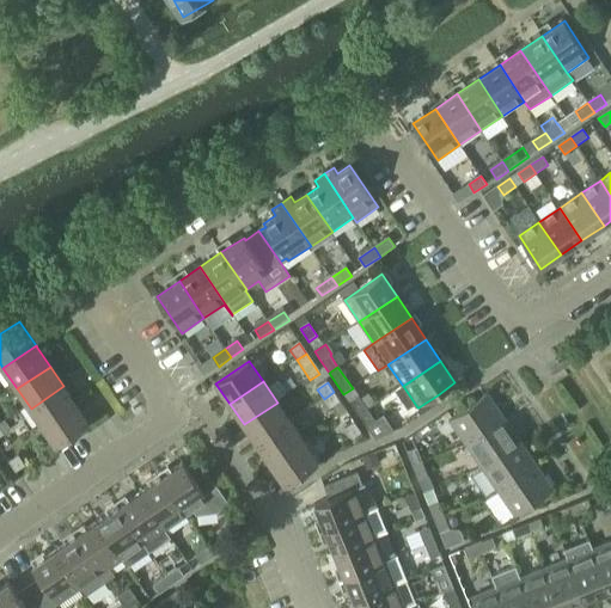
[(31,409),(43,428),(77,405),(63,386),(31,409)]
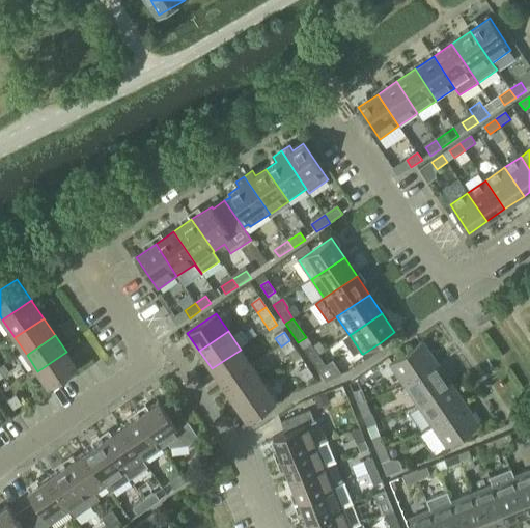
[(296,350),(289,340),(281,346),(287,355),(296,350)]
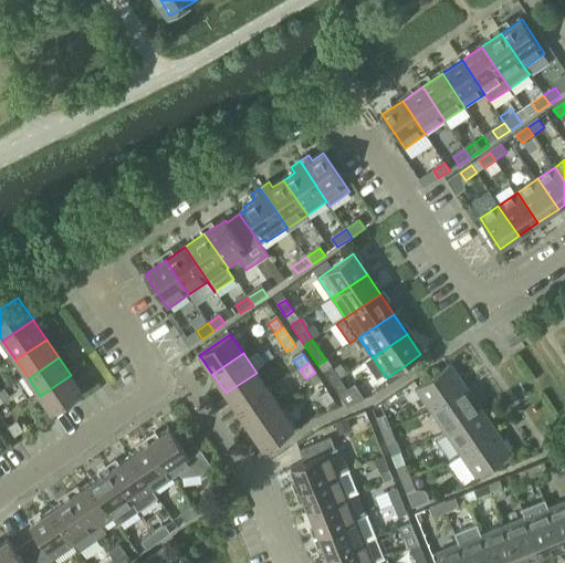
[(406,365),(387,377),(391,384),(409,372),(406,365)]
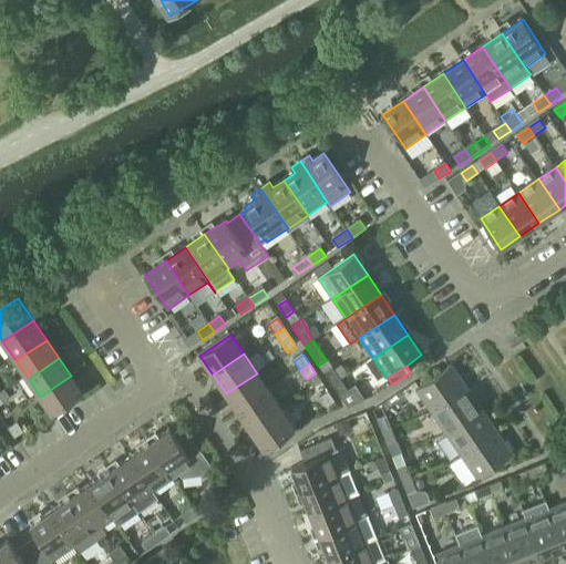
[(417,390),(432,412),(467,389),(452,366),(417,390)]
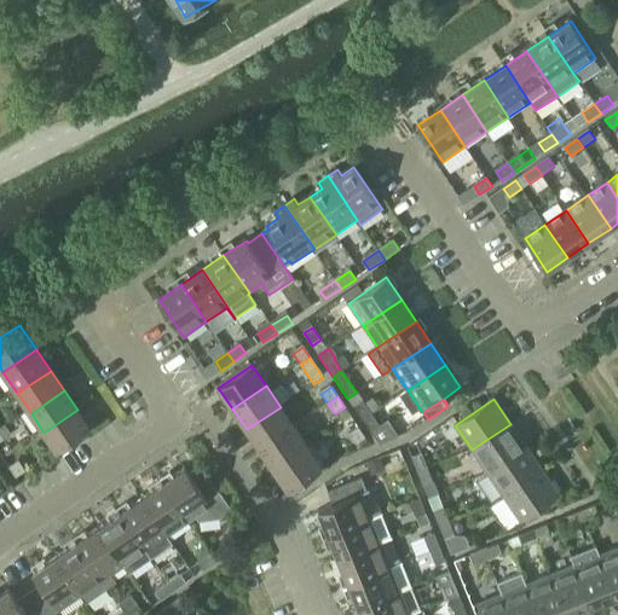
[(363,401),(354,406),(363,419),(371,413),(365,404),(363,401)]
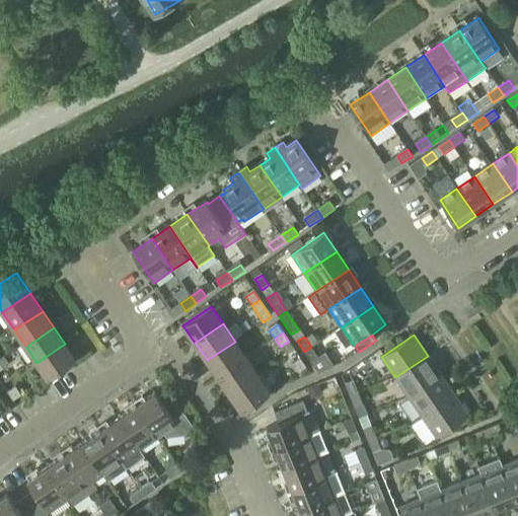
[(207,360),(219,378),(247,359),(235,342),(207,360)]
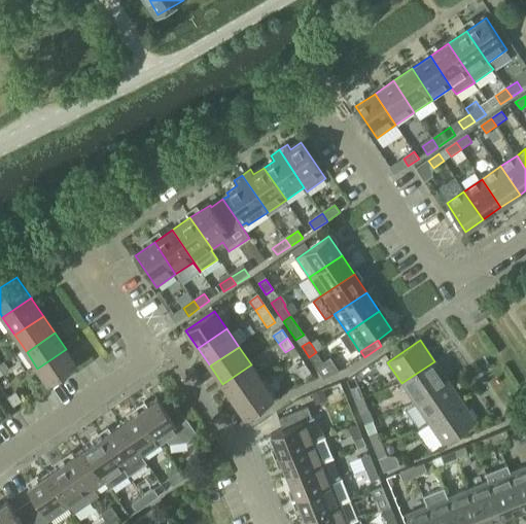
[(66,349),(37,369),(48,384),(76,364),(66,349)]
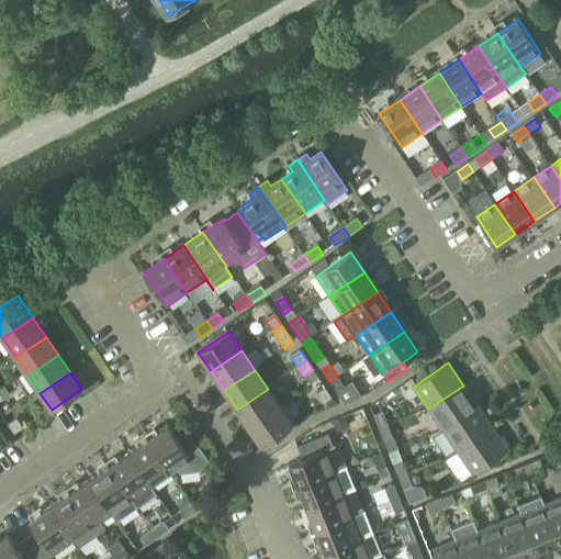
[(337,376),(329,381),(337,393),(345,388),(337,376)]
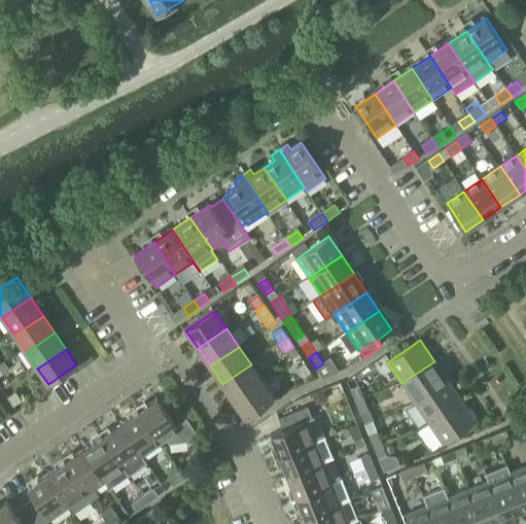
[(323,363),(316,369),(323,379),(340,373),(330,358),(323,363)]
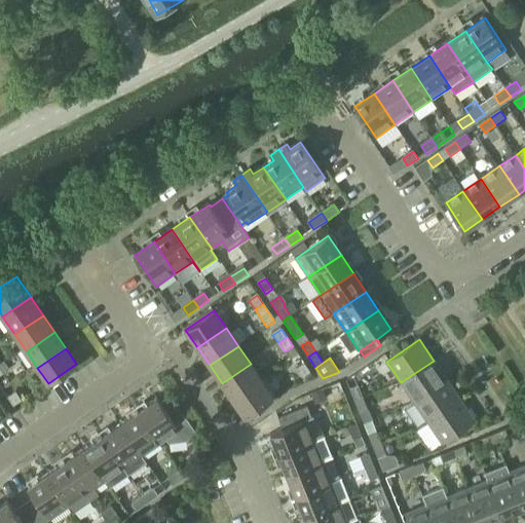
[(401,382),(415,403),(447,381),(434,361),(401,382)]
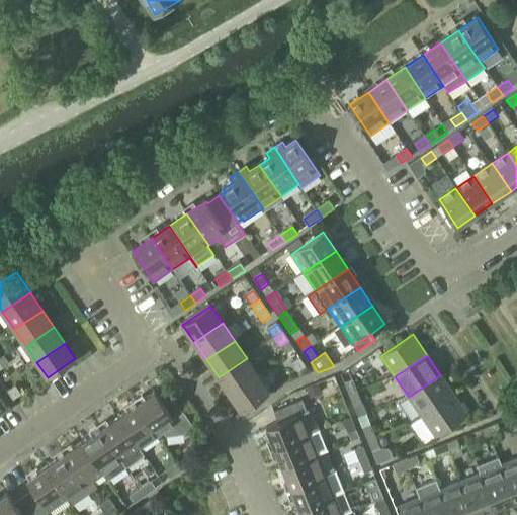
[(219,377),(230,394),(257,375),(247,358),(219,377)]
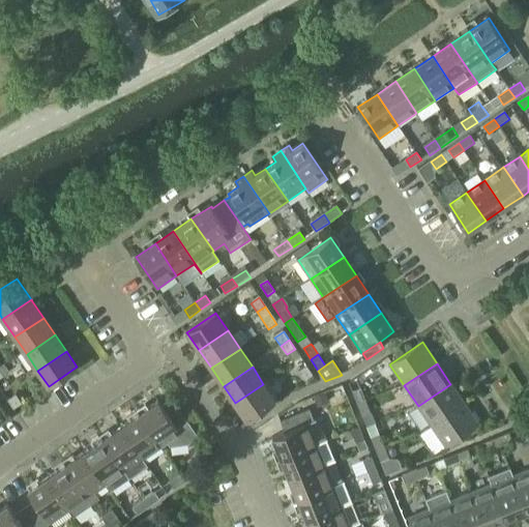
[(298,374),(304,382),(313,377),(306,369),(298,374)]
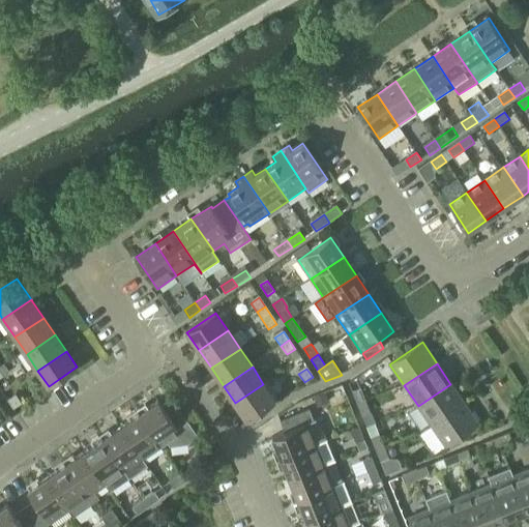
[(263,384),(235,403),(247,421),(275,402),(263,384)]
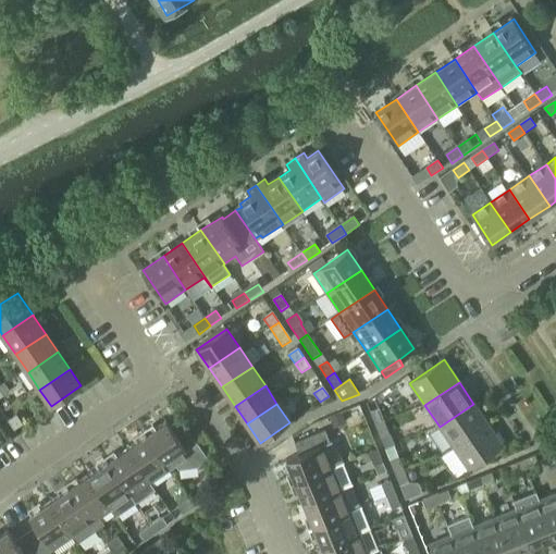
[(440,427),(454,448),(489,426),(473,404),(440,427)]
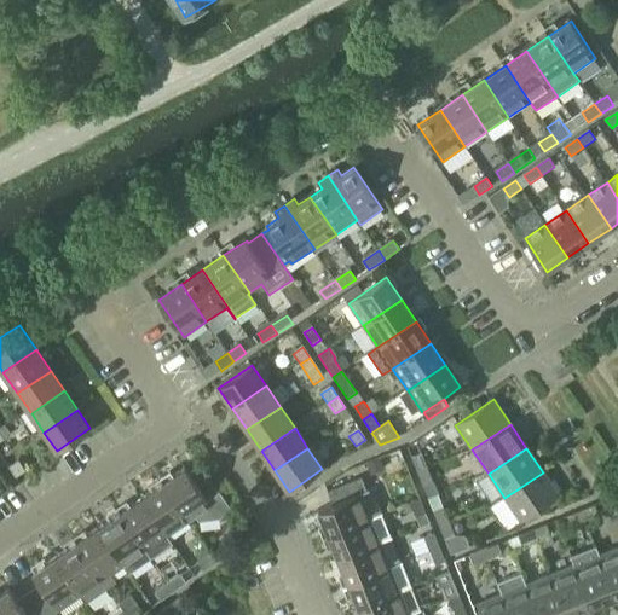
[(413,459),(417,473),(428,468),(423,454),(413,459)]
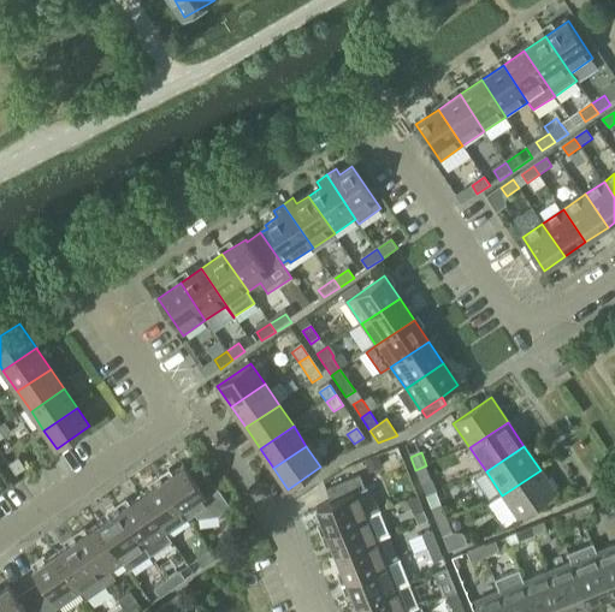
[(378,457),(366,463),(370,473),(383,467),(378,457)]
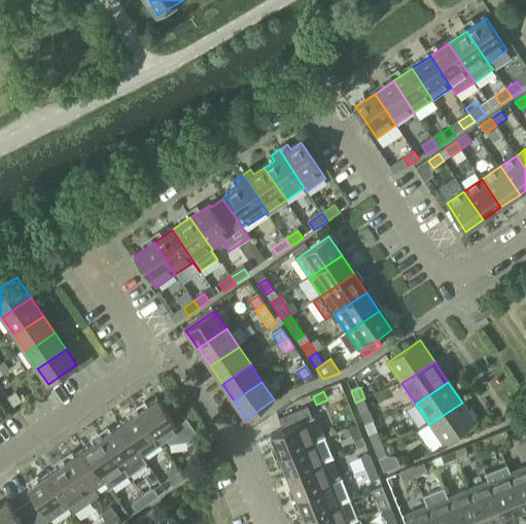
[(8,398),(14,407),(23,402),(16,393),(8,398)]
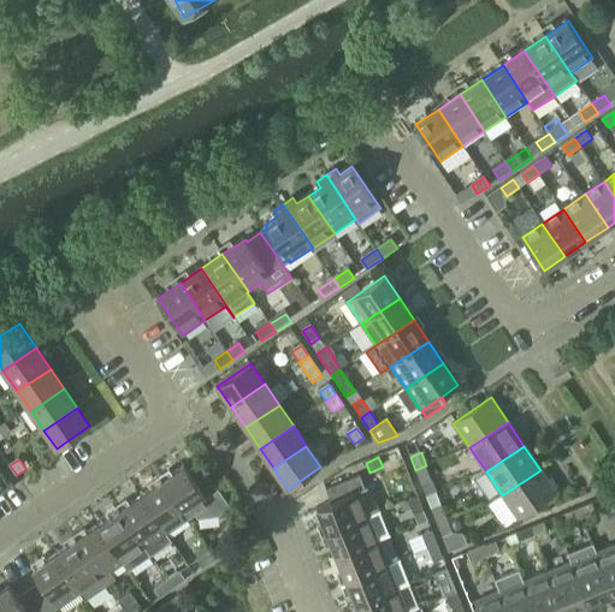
[(184,467),(163,482),(188,520),(199,514),(202,517),(219,516),(231,509),(223,497),(200,464),(188,473),(184,467)]
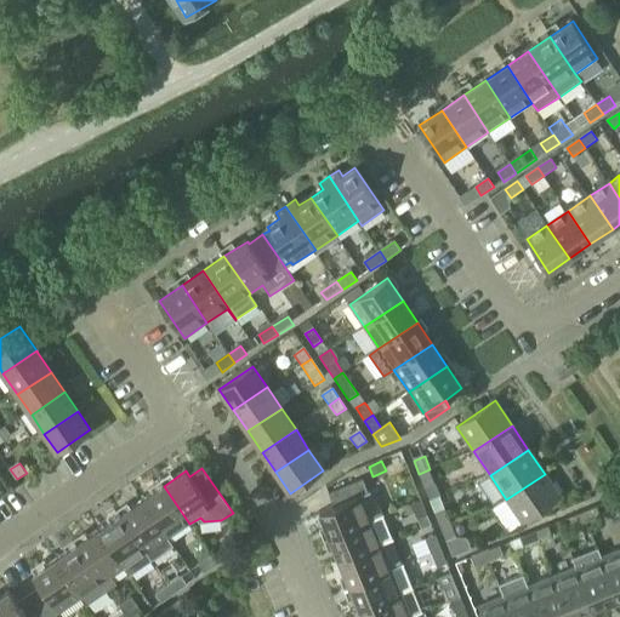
[(430,469),(419,474),(425,489),(434,485),(430,469)]
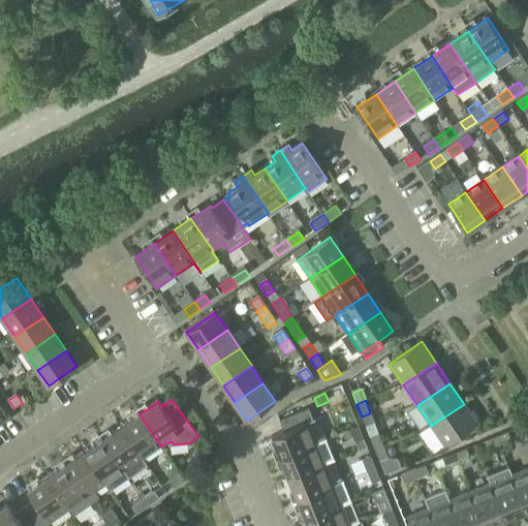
[(464,404),(431,426),(445,447),(478,425),(464,404)]
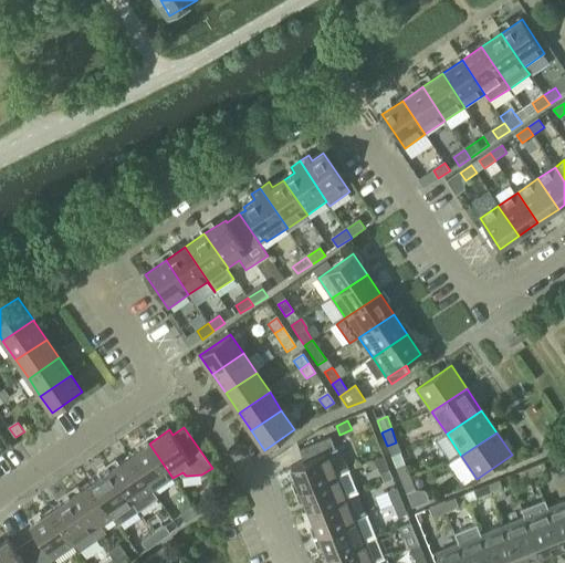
[(292,468),(301,491),(348,472),(349,471),(336,450),(332,438),(300,450),(305,464),(292,468)]
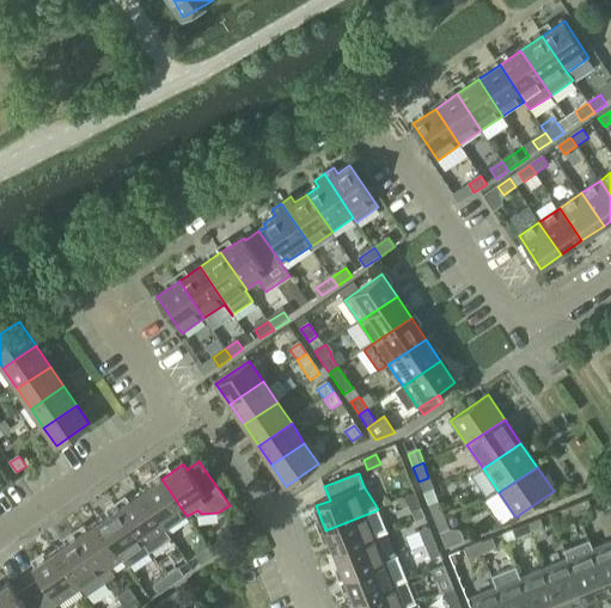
[(162,479),(140,493),(172,540),(173,539),(167,530),(187,516),(162,479)]
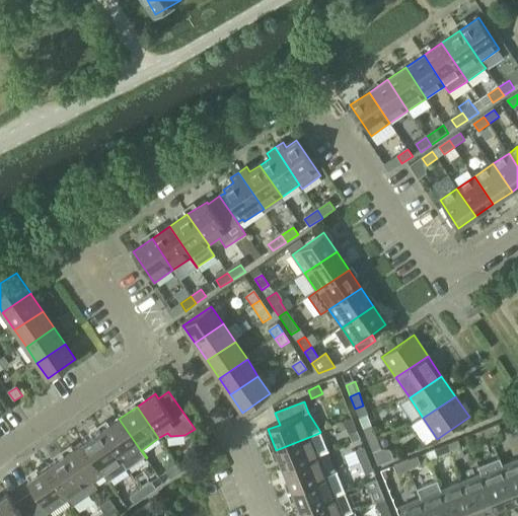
[(360,421),(367,440),(375,437),(368,418),(360,421)]
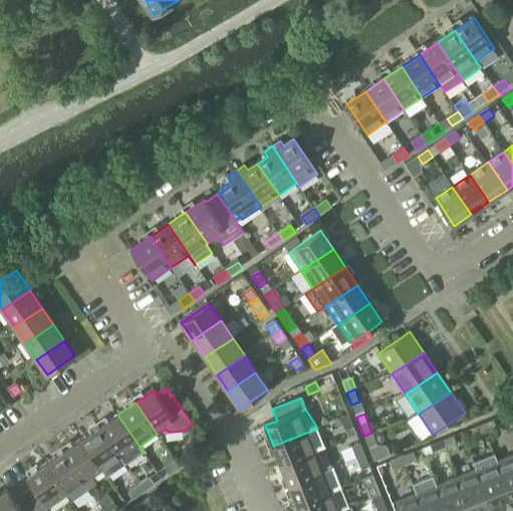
[(117,415),(100,427),(126,466),(145,454),(117,415)]
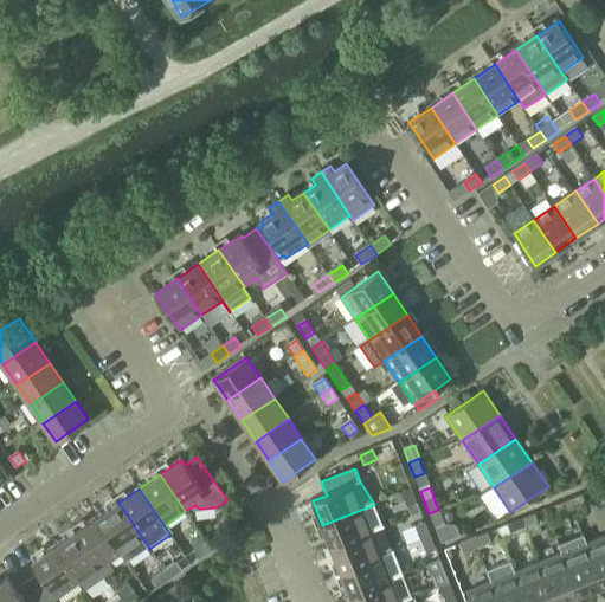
[(403,494),(412,519),(422,515),(412,491),(403,494)]
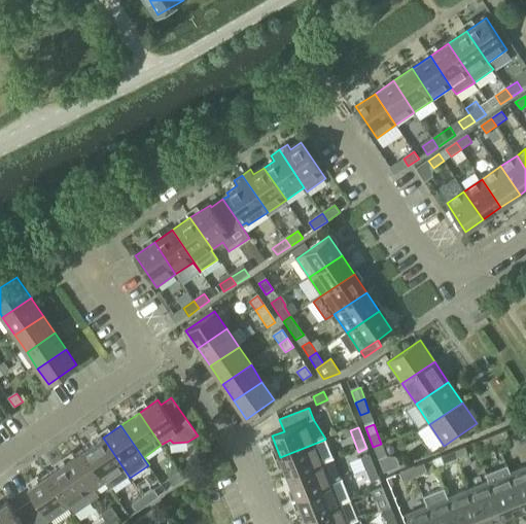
[(506,432),(496,438),(498,446),(511,441),(506,432)]
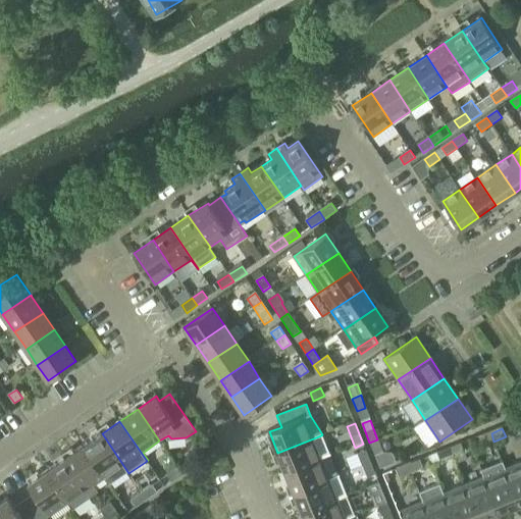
[(102,433),(84,447),(110,485),(128,473),(102,433)]
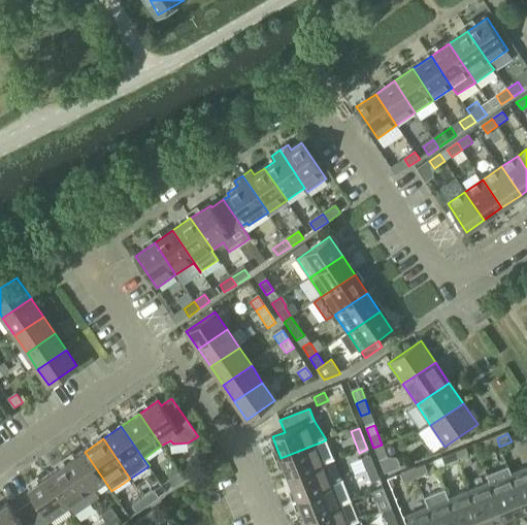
[(499,447),(497,438),(485,444),(488,452),(499,447)]
